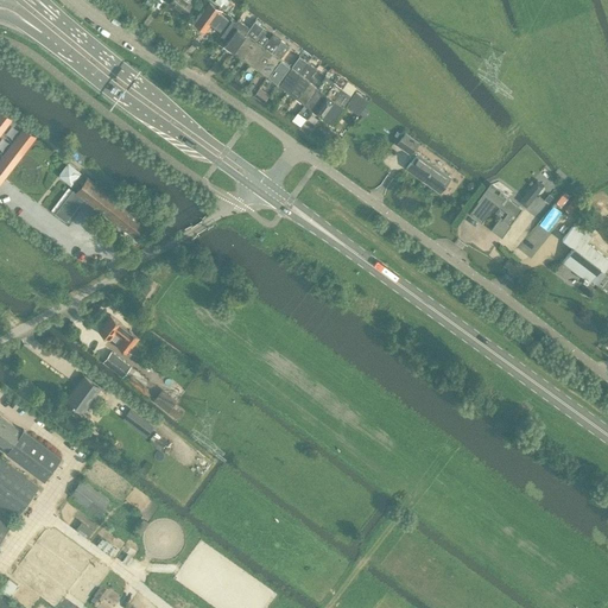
[(192,2),(189,0),(170,0),(170,1),(184,12),(192,2)]
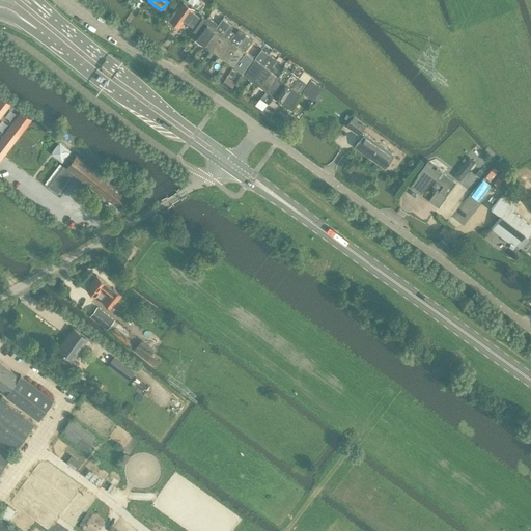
[(180,4),(169,20),(178,26),(184,19),(185,20),(191,11),(193,8),(183,1),(180,4)]
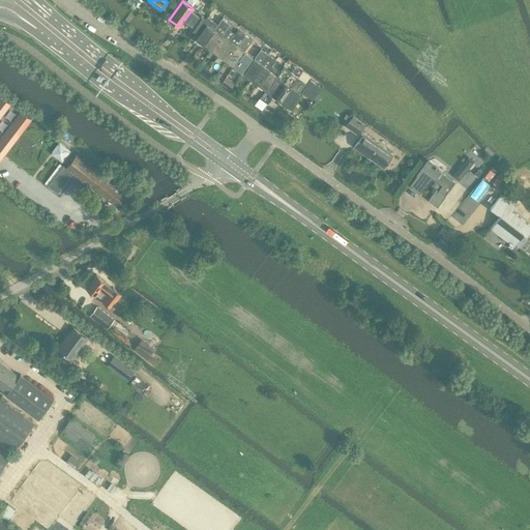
[(201,12),(189,28),(195,32),(211,9),(206,5),(203,10),(202,10),(201,12)]
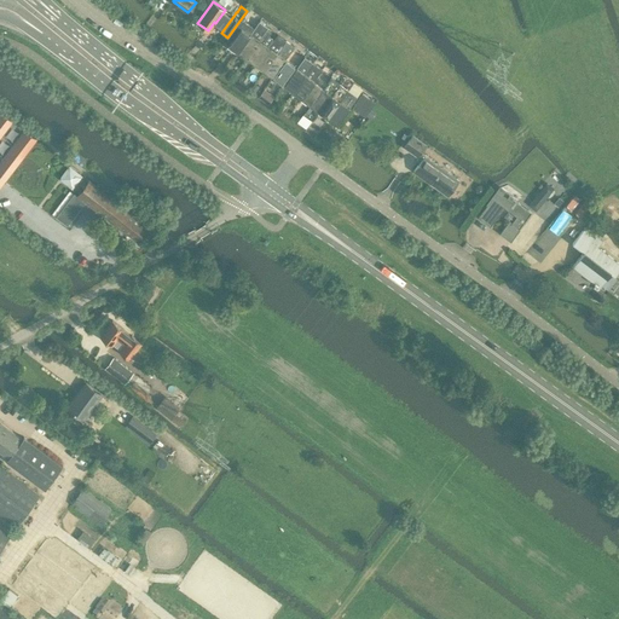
[(242,19),(229,38),(232,40),(229,44),(238,51),(255,28),(254,28),(242,19)]
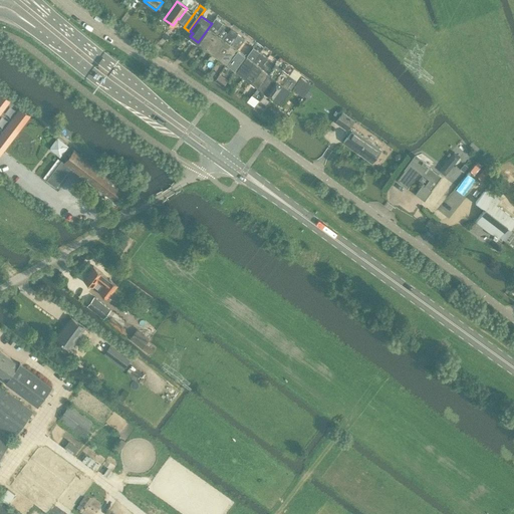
[(212,23),(198,42),(205,47),(221,24),(222,23),(223,23),(215,18),(211,23),(212,23)]
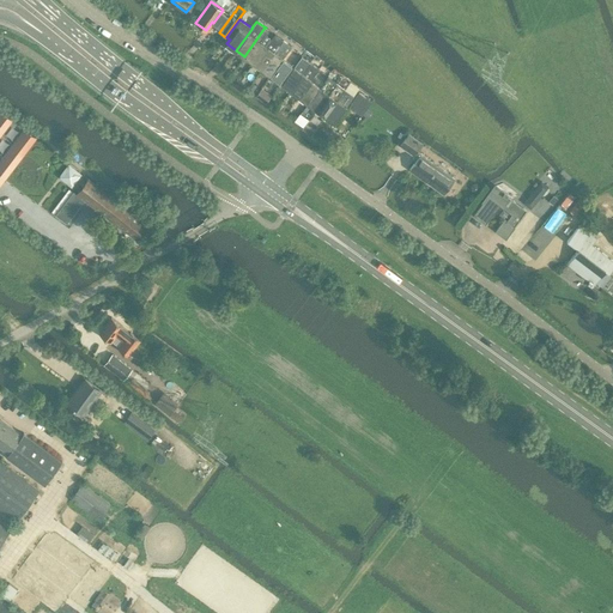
[(263,29),(244,56),(253,64),(271,40),(266,36),(268,32),(267,31),(268,30),(266,28),(265,28),(263,29)]
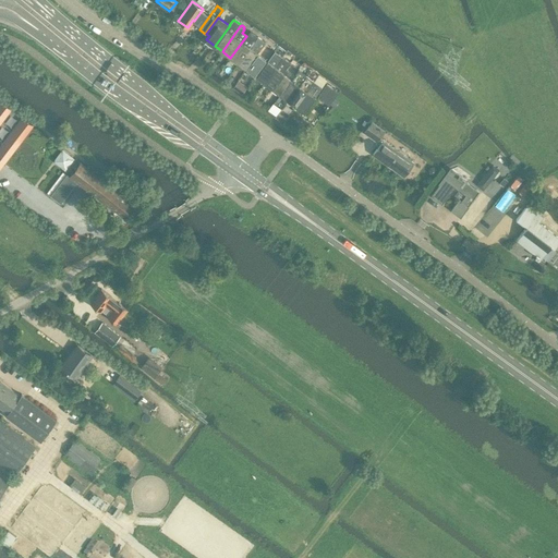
[(246,36),(230,58),(239,63),(257,37),(250,32),(246,36)]
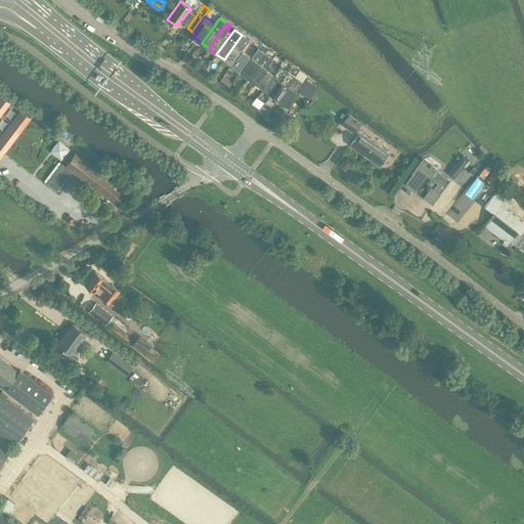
[(242,35),(224,59),(231,64),(246,46),(245,46),(249,40),(242,35)]
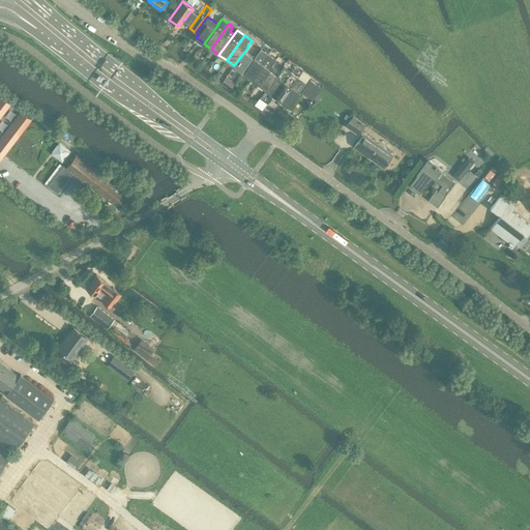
[(248,47),(234,65),(241,71),(253,57),(259,48),(256,45),(253,50),(248,47)]
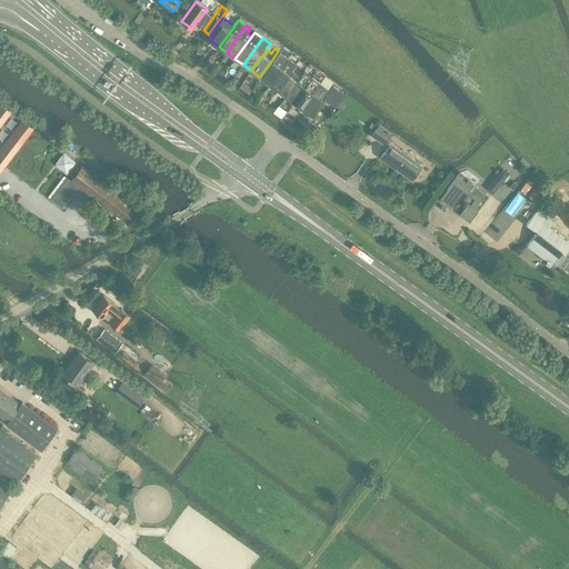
[(261,78),(269,83),(288,58),(280,52),(261,78)]
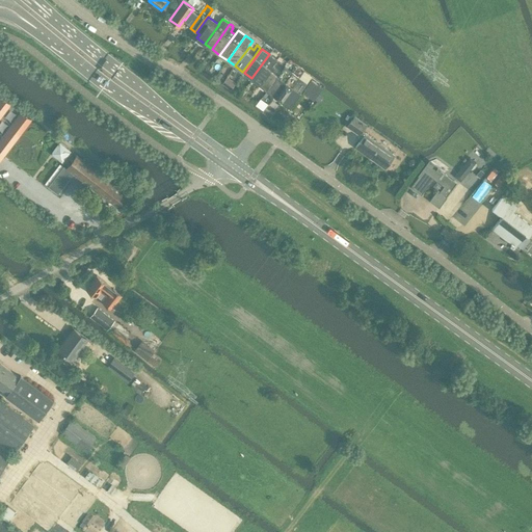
[(269,54),(251,78),(260,84),(272,67),(277,60),(269,54)]
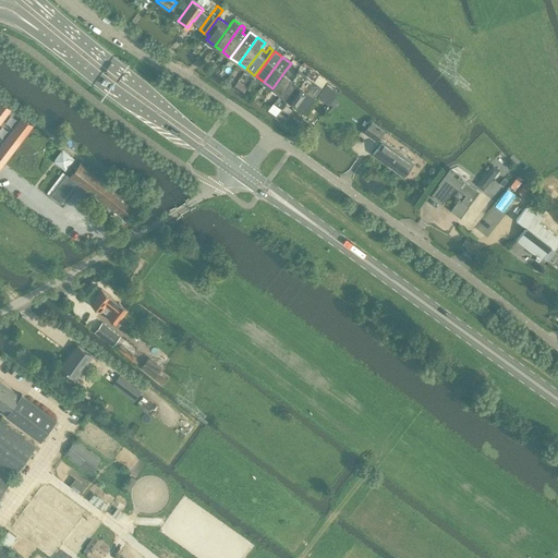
[(286,70),(273,88),(280,94),(293,75),(286,70)]
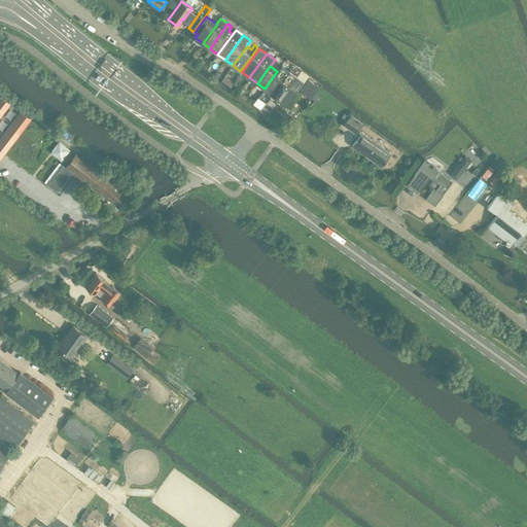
[(277,71),(265,89),(272,94),(289,72),(281,66),(277,71)]
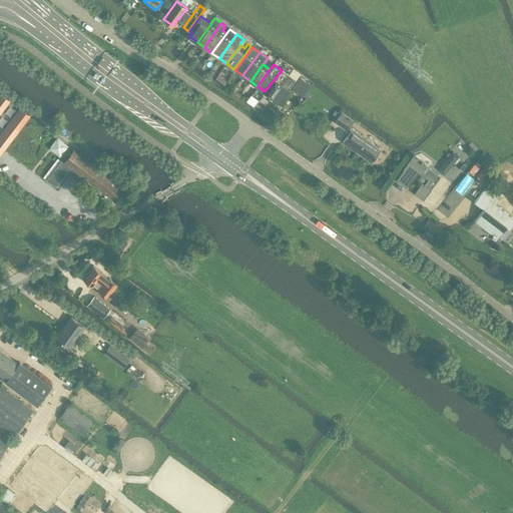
[(282,70),(265,91),(273,97),(289,75),(282,70)]
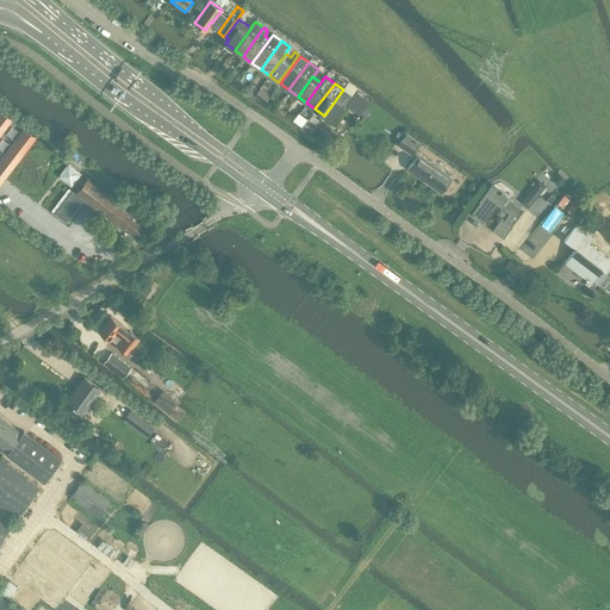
[(343,89),(324,116),(332,122),(353,95),(343,88),(343,89)]
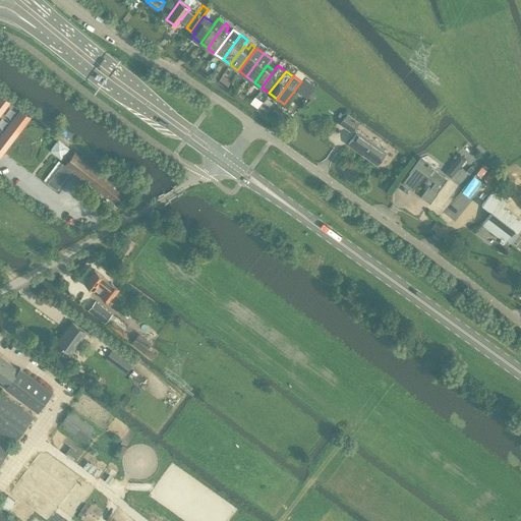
[(304,80),(296,91),(307,99),(315,87),(305,79),(304,80)]
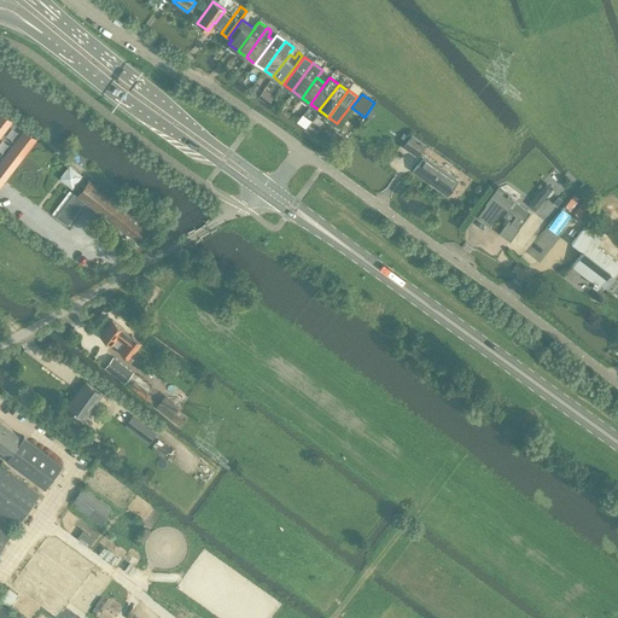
[(0,136),(13,121),(1,111),(0,112),(0,136)]
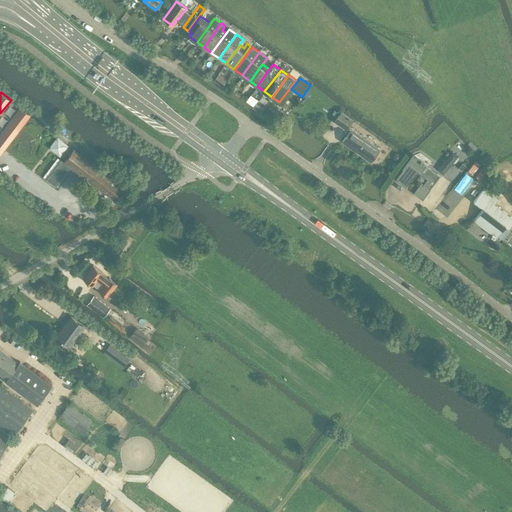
[(0,147),(27,112),(20,107),(0,134),(0,147)]
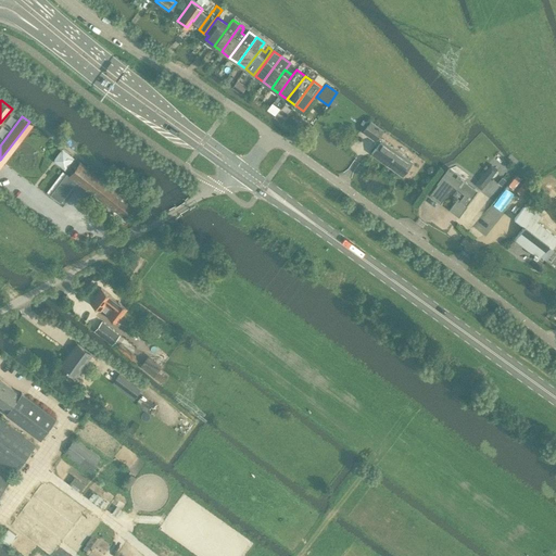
[(371,154),(394,169),(402,176),(412,162),(382,140),(378,137),(382,130),(370,122),(363,131),(375,140),(376,140),(379,142),(371,154)]
